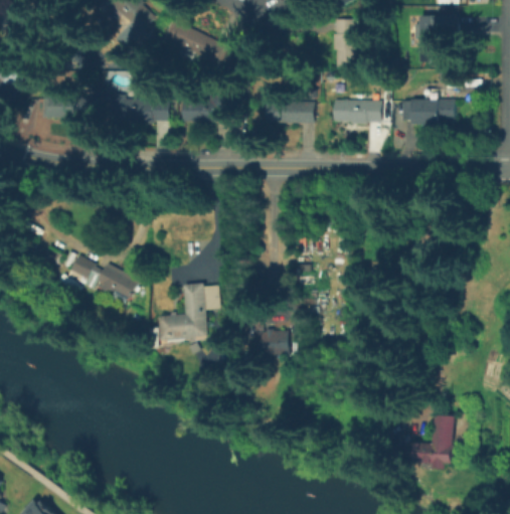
[(145,0),(148,2),(145,6),(156,15),(143,30),(106,0),(145,0)]
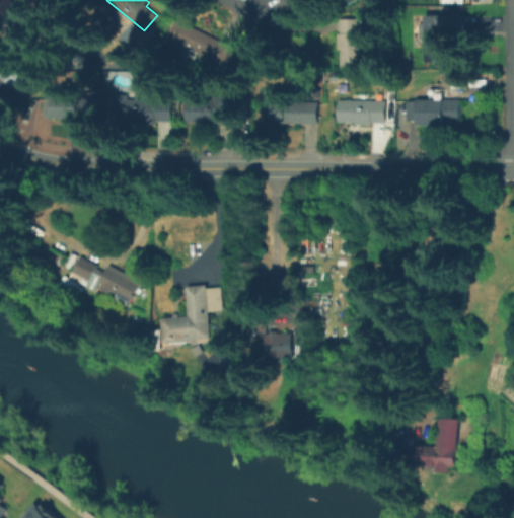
[(353,0),(337,11),(336,10),(328,0),(353,0)]
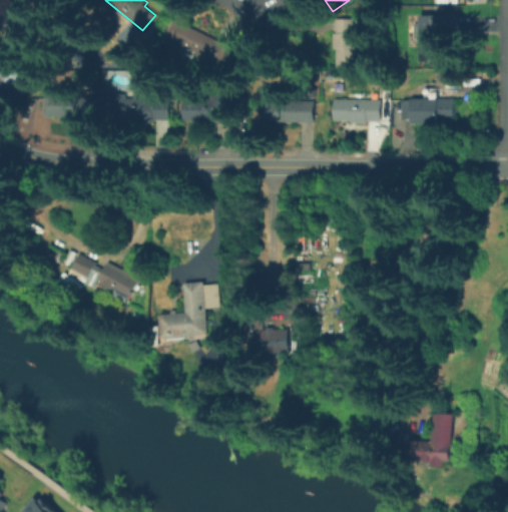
[(416,40),(417,15),(454,16),(453,43),(445,42),(444,62),(417,61),(417,40),(416,40)]
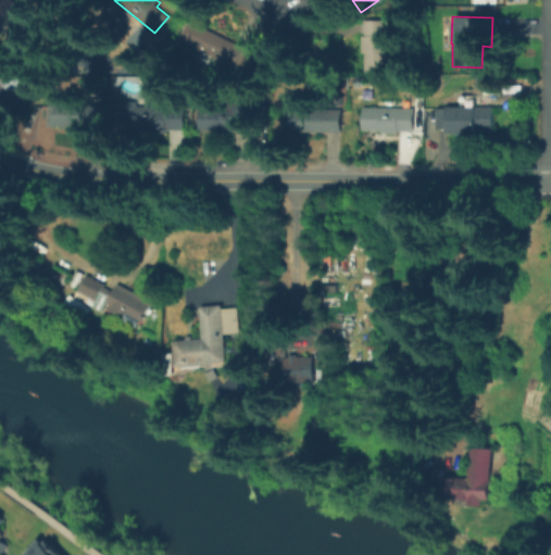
[(207,51),(204,55),(185,46),(183,48),(176,45),(187,23),(249,52),(243,63),(237,65),(207,51)]
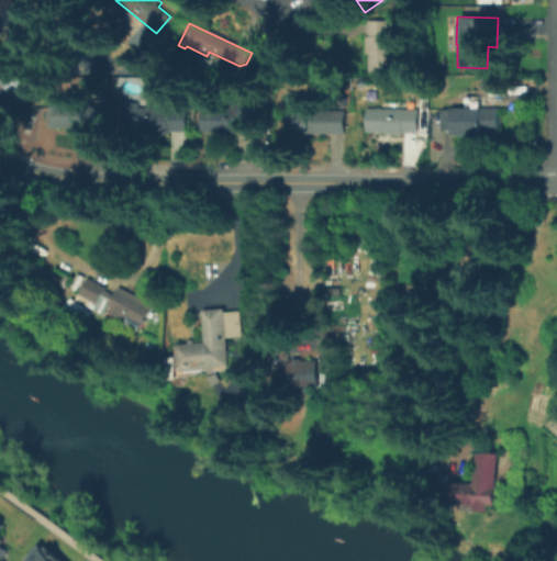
[(0,70),(24,85),(11,108),(0,101),(0,70)]
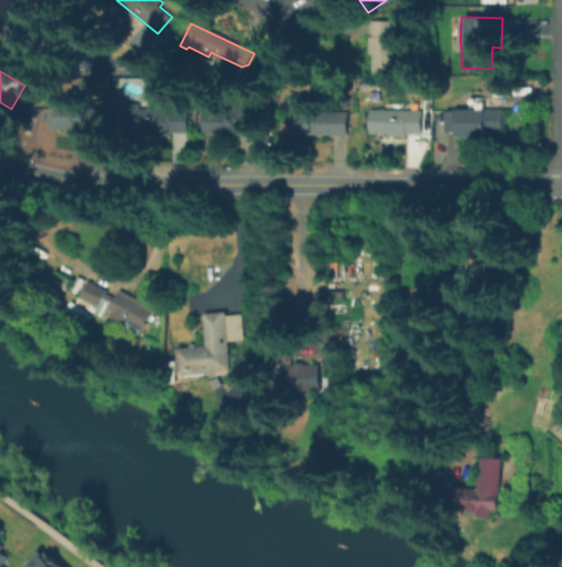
[(136,104),(136,111),(142,111),(142,108),(169,108),(169,111),(184,111),(184,132),(167,132),(167,138),(142,138),(142,132),(119,132),(119,104),(136,104)]
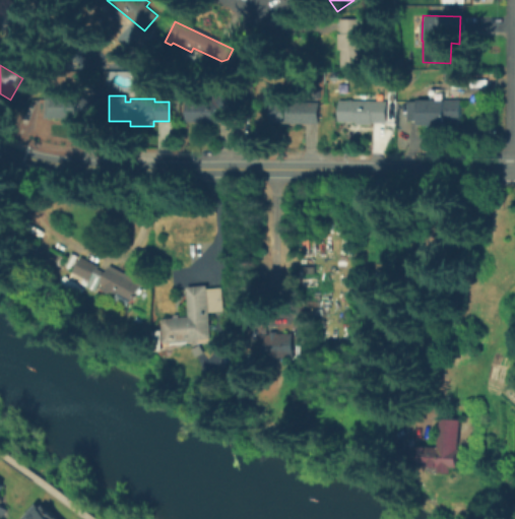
[(84,118),(84,121),(64,121),(64,118),(44,118),(44,96),(84,96),(84,118)]
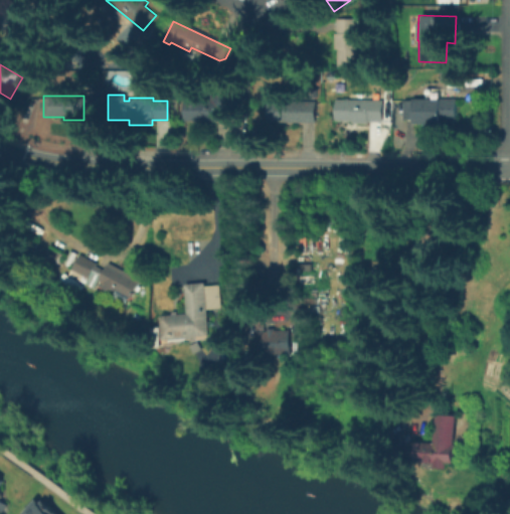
[(439,99),(439,100),(452,100),(452,121),(439,121),(439,124),(411,124),(411,121),(401,121),(401,100),(411,100),(411,99),(439,99)]
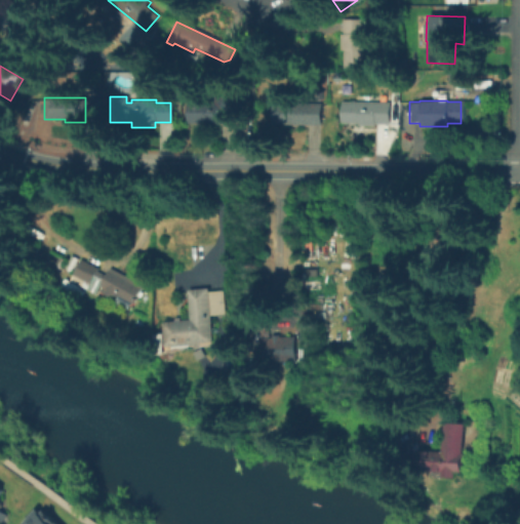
[(270,124),(270,103),(319,103),(319,125),(270,124)]
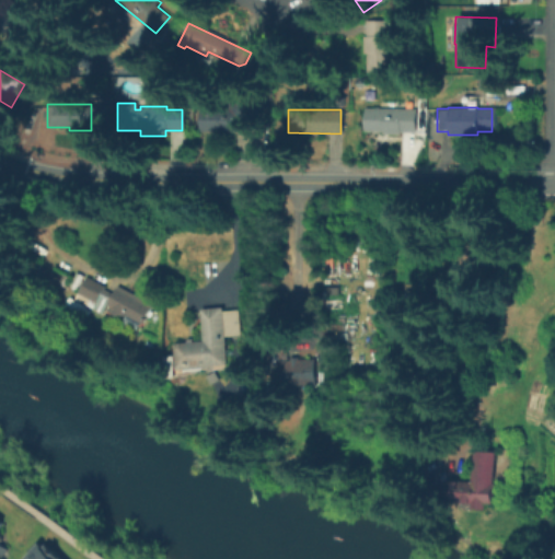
[(198,131),(198,111),(236,111),(236,131),(198,131)]
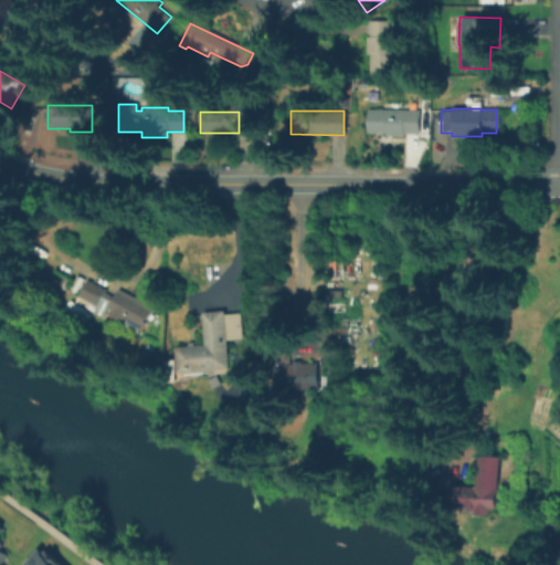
[(366,113),(425,112),(425,133),(366,134),(366,113)]
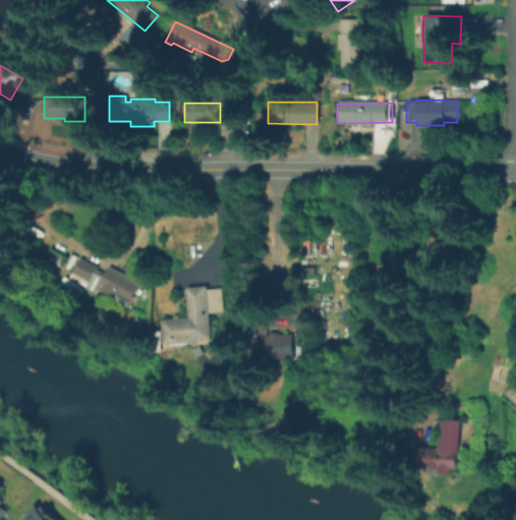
[(0,257),(11,240),(0,232),(0,257)]
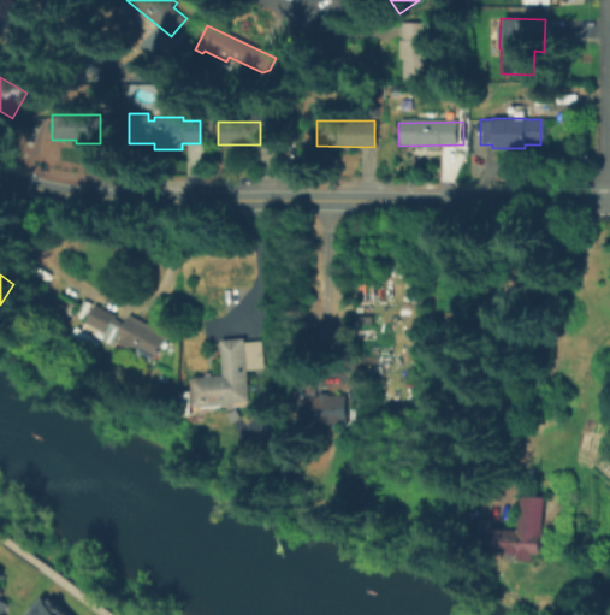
[(129,350),(113,339),(111,343),(105,339),(107,337),(84,323),(95,306),(123,324),(128,315),(166,339),(154,358),(150,355),(148,359),(130,348),(129,350)]
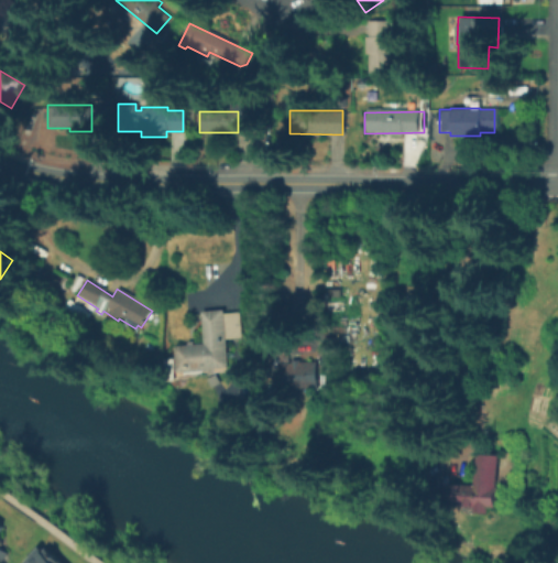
[(200,311),(221,310),(221,315),(234,314),(237,337),(225,338),(227,371),(170,375),(167,342),(204,338),(200,311)]
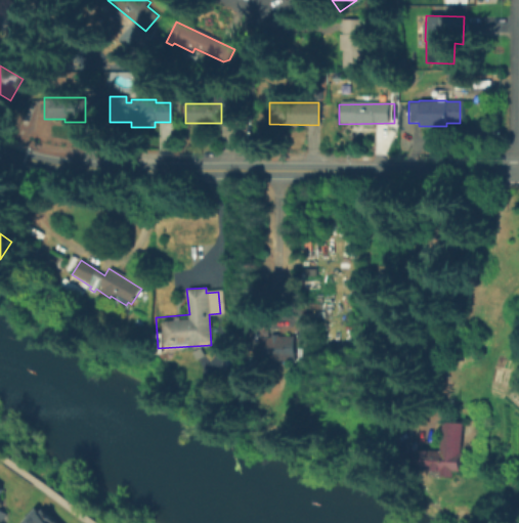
[(259,337),(291,335),(293,358),(262,360),(259,337)]
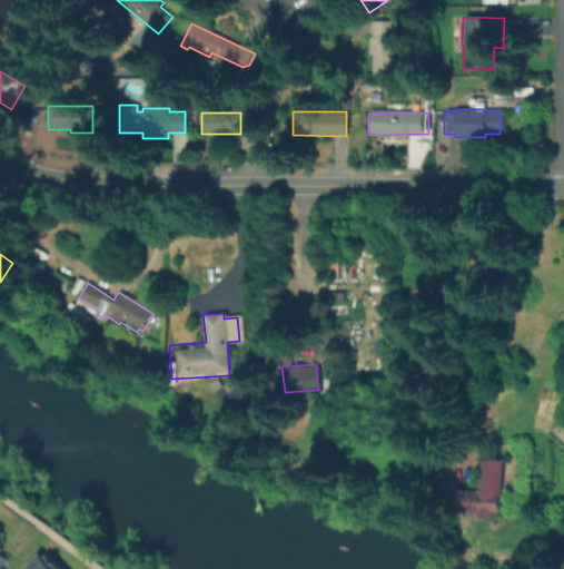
[(453,507),(453,490),(478,491),(480,461),(497,461),(497,489),(503,489),(502,513),(493,513),(493,521),(478,521),(478,514),(464,513),(465,508),(453,507)]
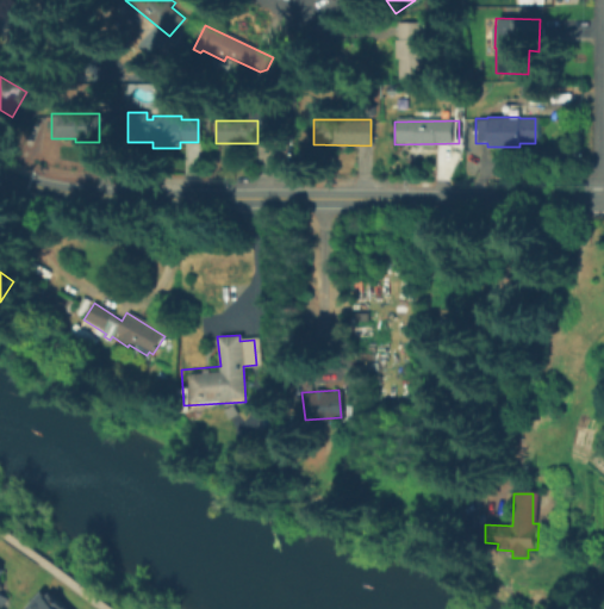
[(39,591),(45,596),(49,591),(68,608),(25,608),(24,608),(39,591)]
